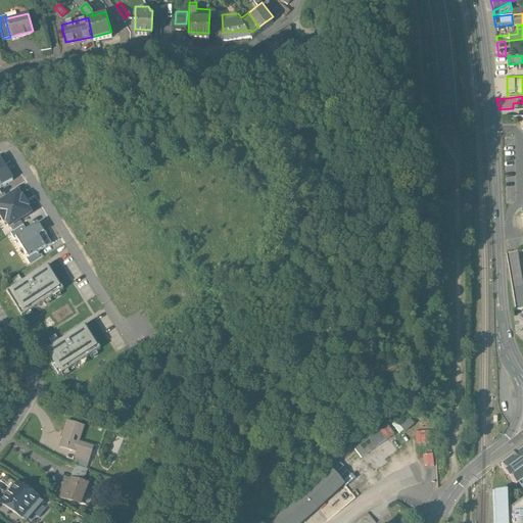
[(6,171),(0,174),(0,188),(12,181),(6,170),(6,171)]
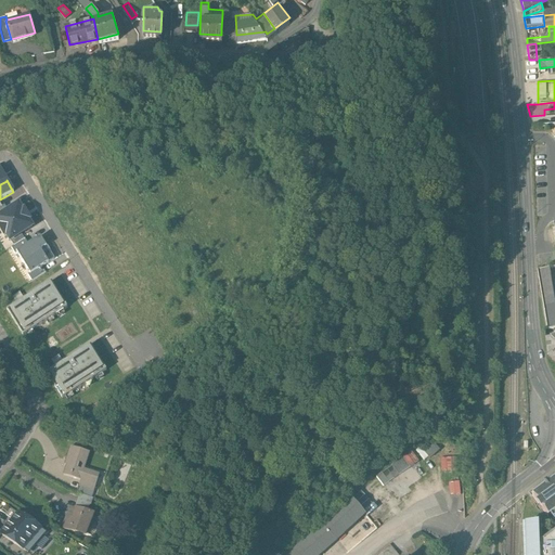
[(23,210),(18,204),(8,210),(0,215),(0,223),(0,224),(0,223),(0,228),(4,234),(7,233),(10,240),(21,233),(33,227),(28,220),(30,218),(24,209),(23,210)]
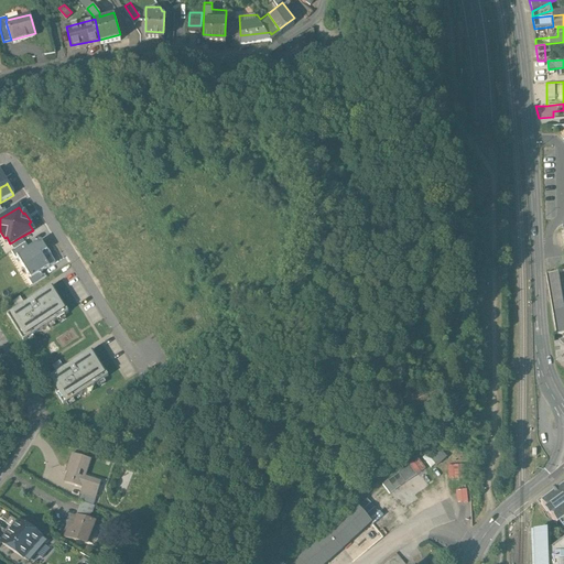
[(25,242),(21,237),(10,243),(13,249),(25,242)]
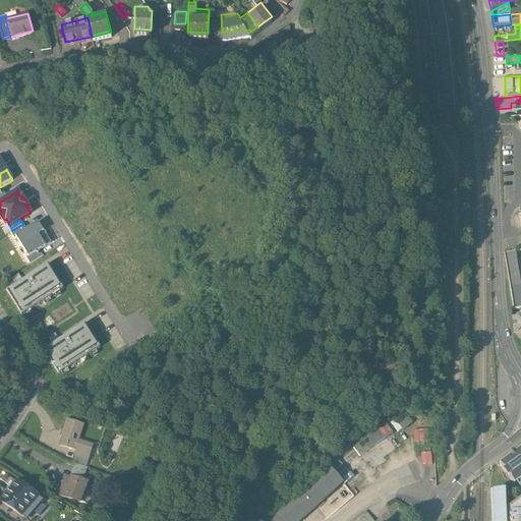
[(15,236),(27,255),(29,256),(40,249),(51,242),(38,222),(26,229),(15,236)]
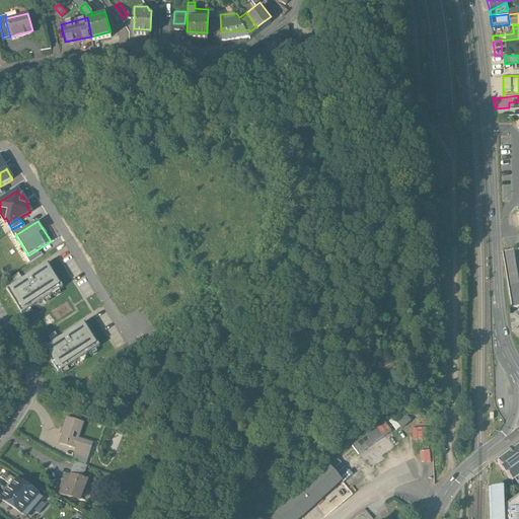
[(23,223),(12,229),(10,230),(14,236),(15,235),(26,228),(23,223)]
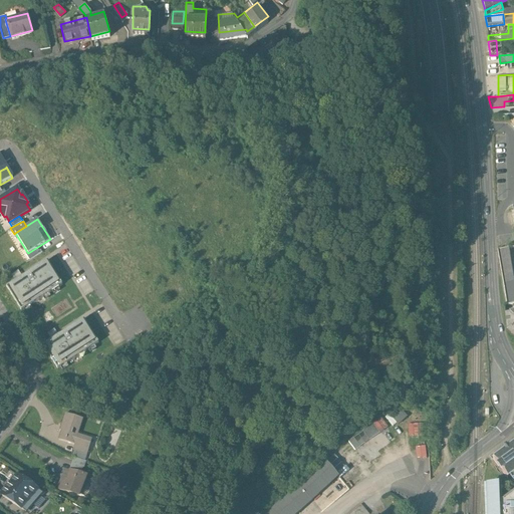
[(28,253),(27,252),(25,253),(29,259),(42,251),(39,246),(28,253)]
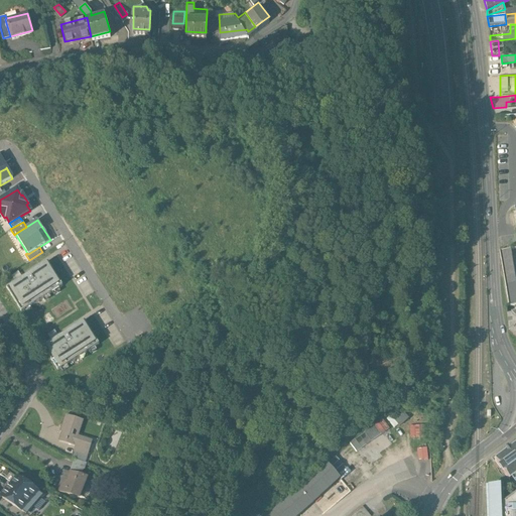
[(515,304),(515,279),(511,248),(508,248),(508,249),(500,250),(509,305),(515,304)]
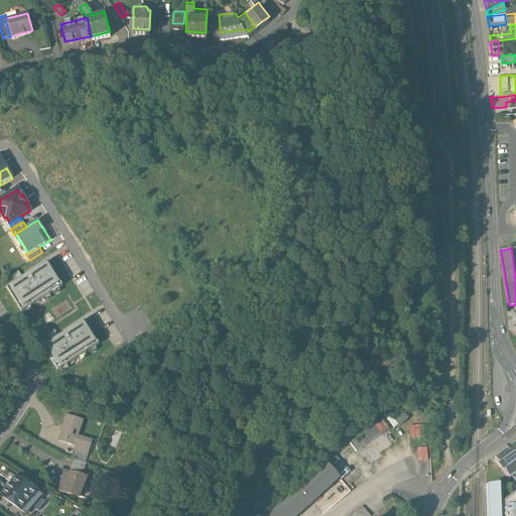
[(23,276),(6,287),(21,310),(62,285),(47,261),(30,272),(31,274),(24,278),(23,276)]
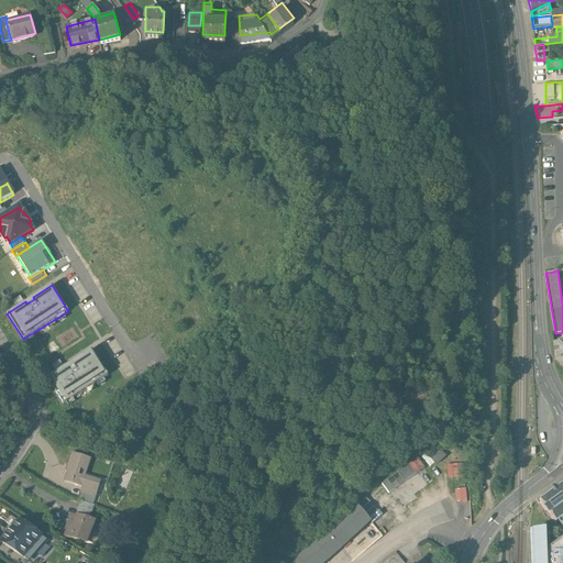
[(65,365),(46,377),(63,404),(108,375),(91,350),(73,361),(75,363),(66,367),(65,365)]
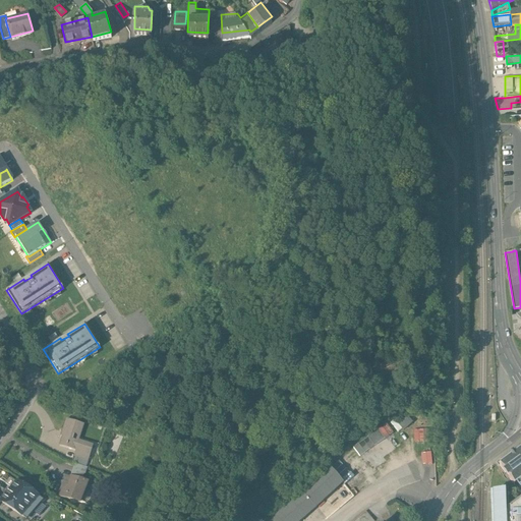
[(408,416),(399,424),(403,429),(412,422),(408,416)]
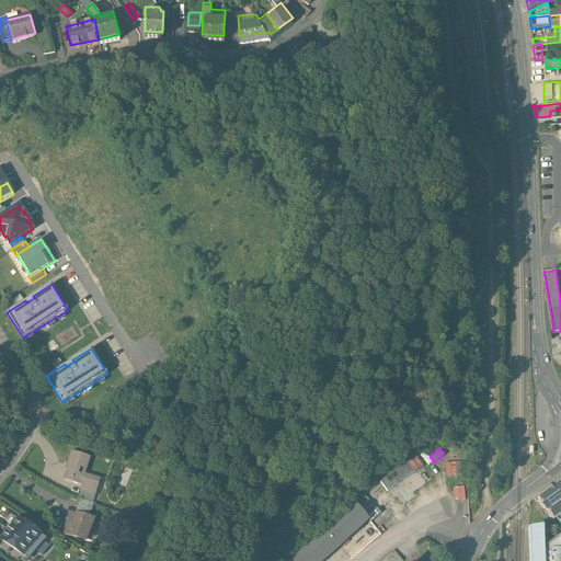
[(90,457),(72,451),(68,465),(72,467),(70,471),(68,470),(65,480),(82,485),(92,489),(95,479),(84,476),(90,457)]
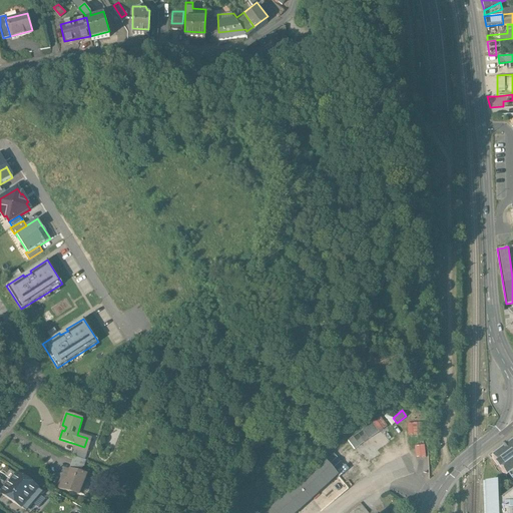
[(378,420),(348,435),(353,445),(383,431),(378,420)]
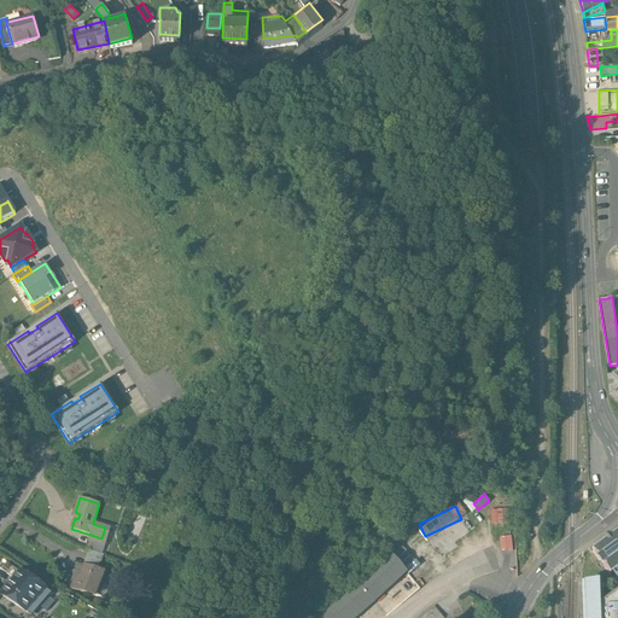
[(461,534),(470,530),(466,520),(458,524),(461,534)]
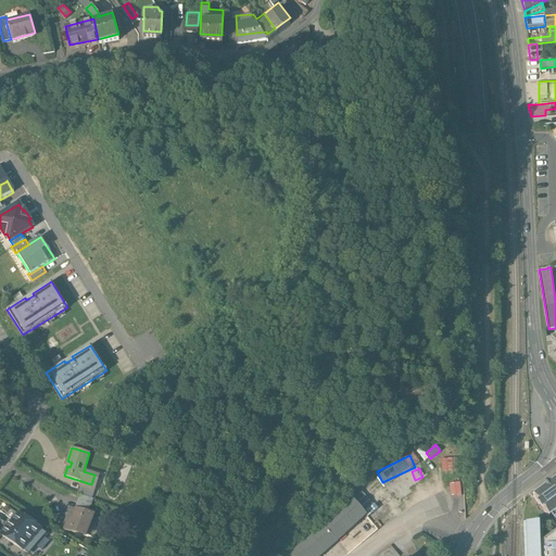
[(555,555),(555,480),(533,497),(550,518),(551,517),(555,523),(555,533),(544,543),(542,543),(542,525),(526,526),(527,555),(555,555)]
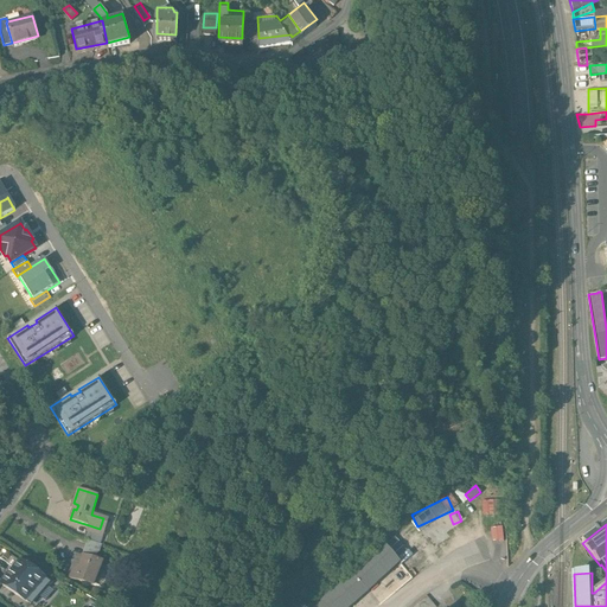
[(100,529),(89,525),(84,540),(89,541),(101,545),(104,531),(100,529)]
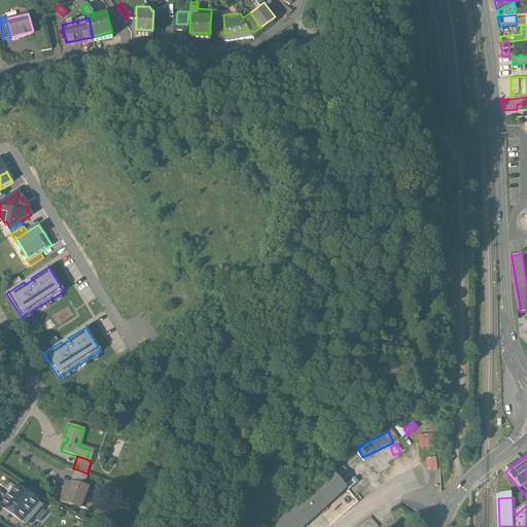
[(88,473),(77,469),(73,483),(83,486),(85,480),(86,480),(89,473),(88,473)]
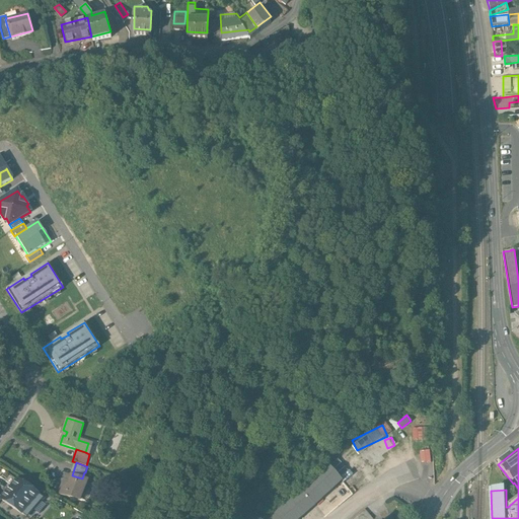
[(327,462),(260,518),(293,518),(342,478),(327,462)]
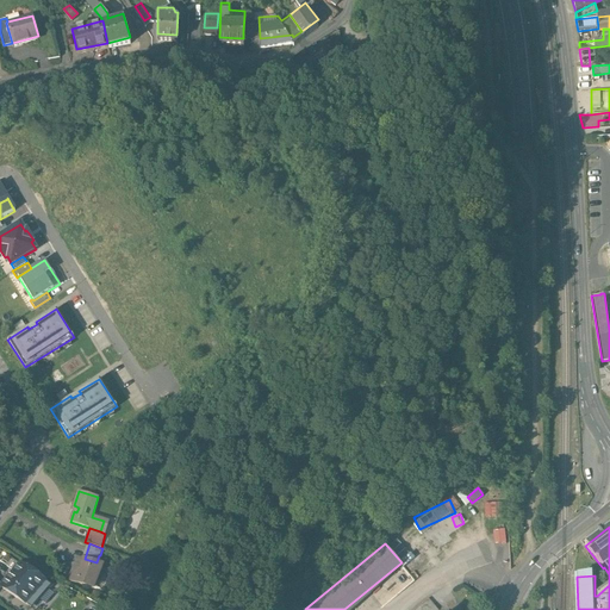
[(97,562),(85,559),(79,576),(75,574),(70,585),(93,593),(103,565),(97,562)]
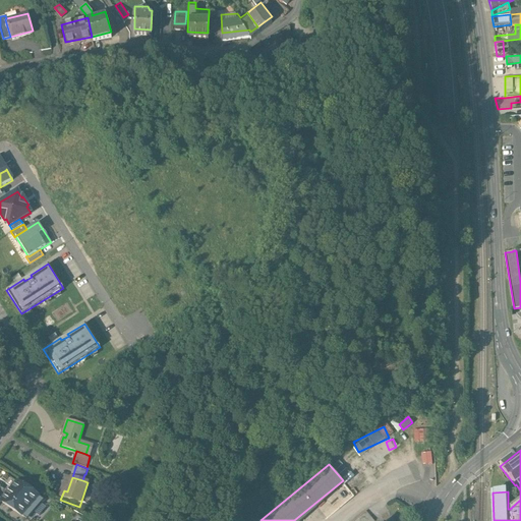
[(31,520),(44,504),(17,483),(2,504),(1,505),(1,506),(21,520),(31,520)]
